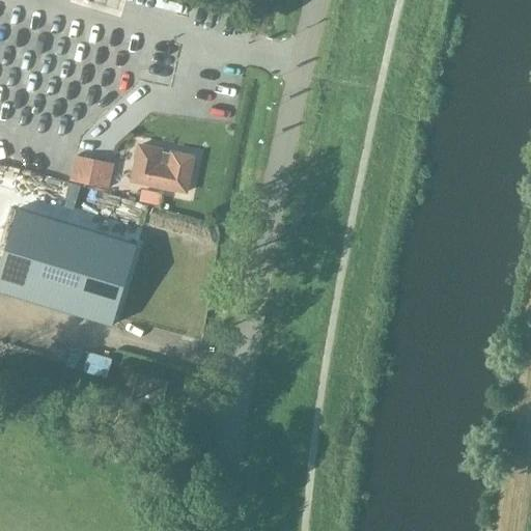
[(141,51),(140,75),(164,76),(165,52),(141,51)]
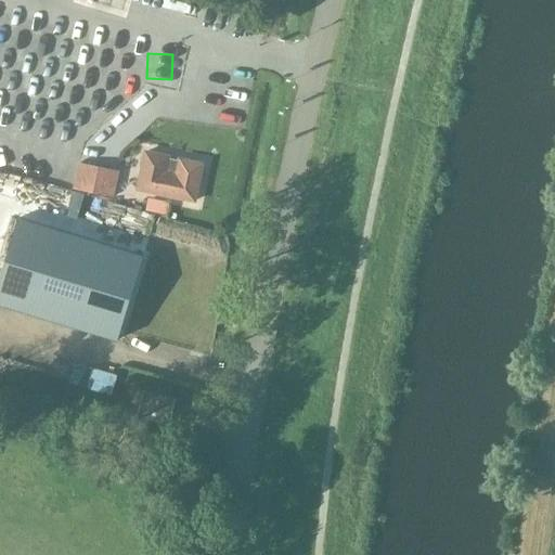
[(167,157),(144,152),(137,190),(193,202),(201,165),(179,159),(178,163),(166,160),(167,157)]
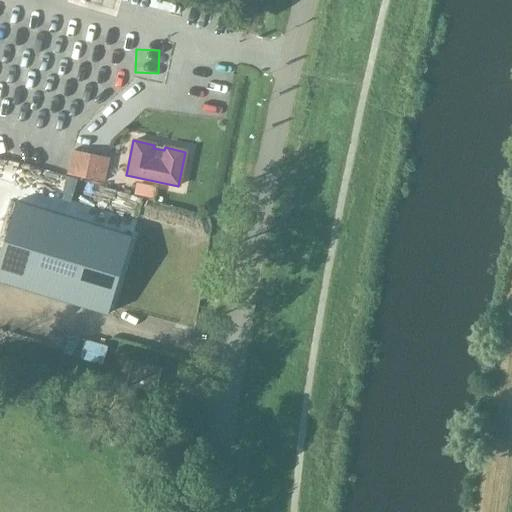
[(103,182),(109,159),(71,150),(66,174),(103,182)]
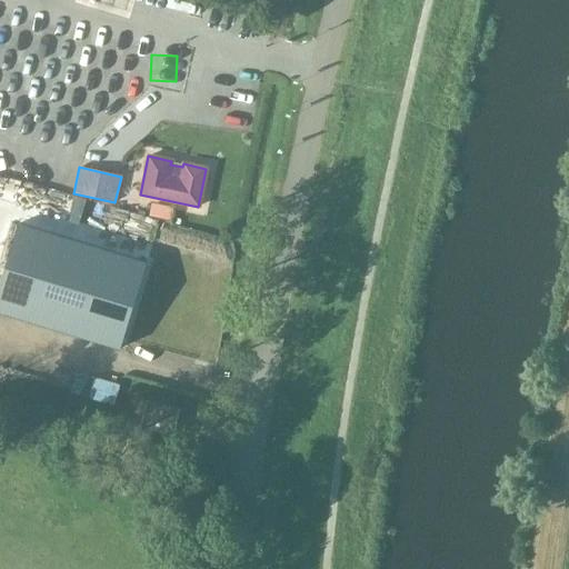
[(145,263),(18,225),(0,281),(0,312),(118,349),(145,263)]
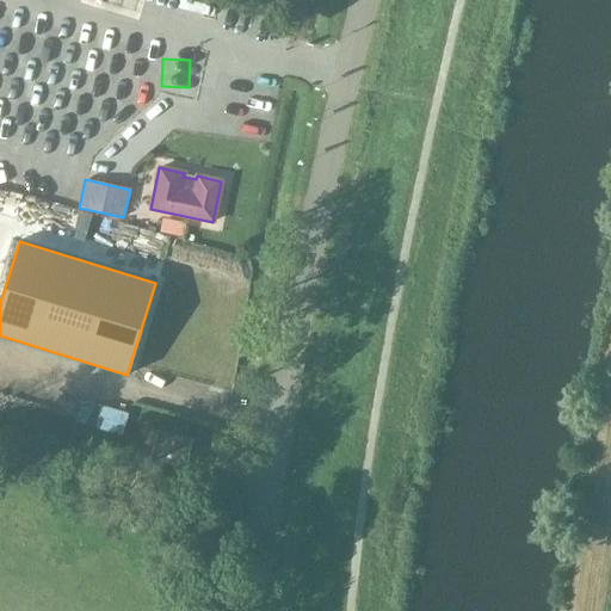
[(183,467),(190,438),(147,426),(139,454),(183,467)]
